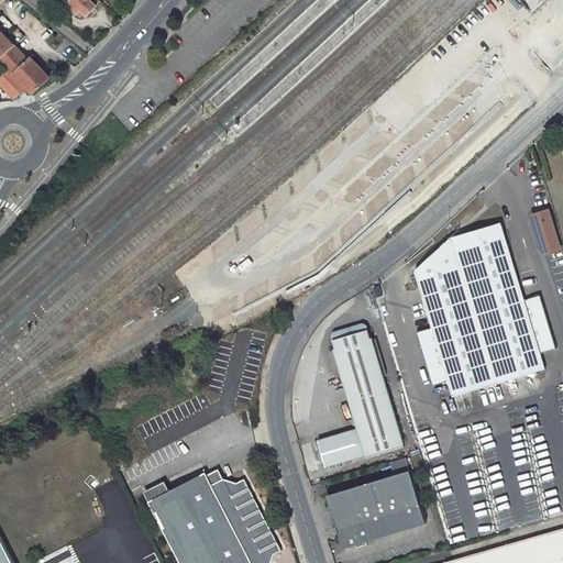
[(37,0),(36,1),(52,14),(62,3),(57,0),(37,0)]
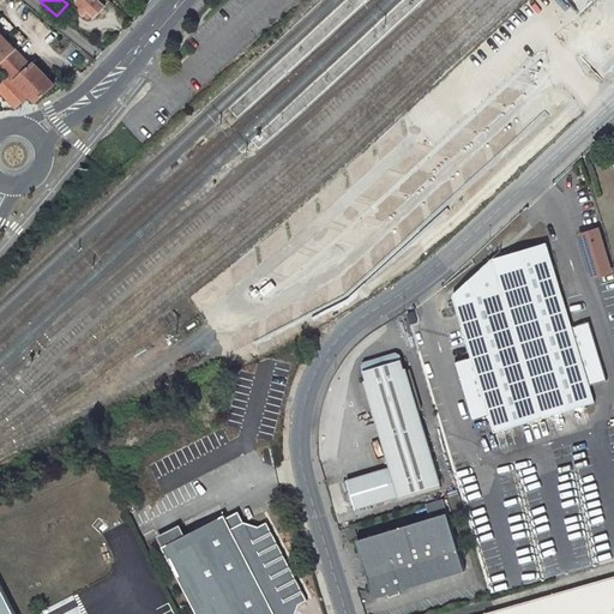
[(71,7),(85,20),(89,16),(94,20),(103,10),(100,5),(104,0),(77,0),(78,1),(71,7)]
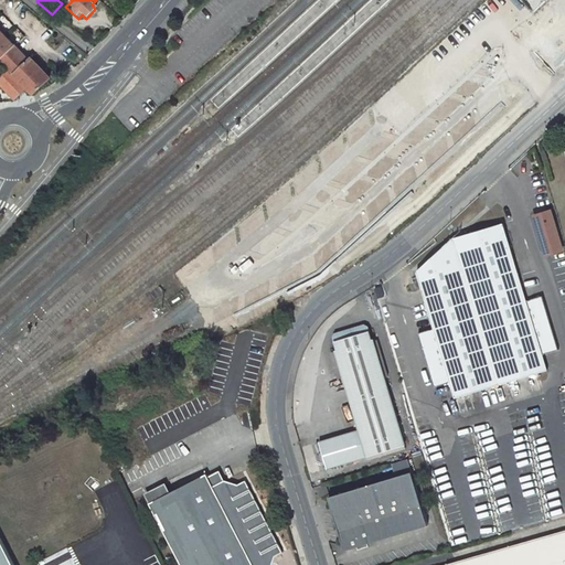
[(510,4),(505,0),(488,0),(487,2),(498,16),(510,4)]
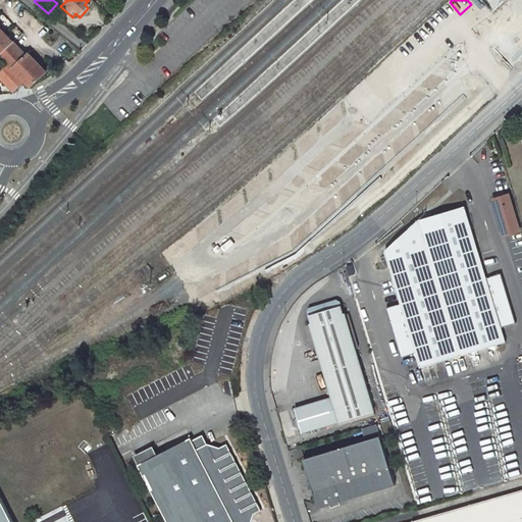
[(0,30),(0,56),(6,63),(23,81),(30,87),(46,71),(28,53),(25,56),(0,30)]
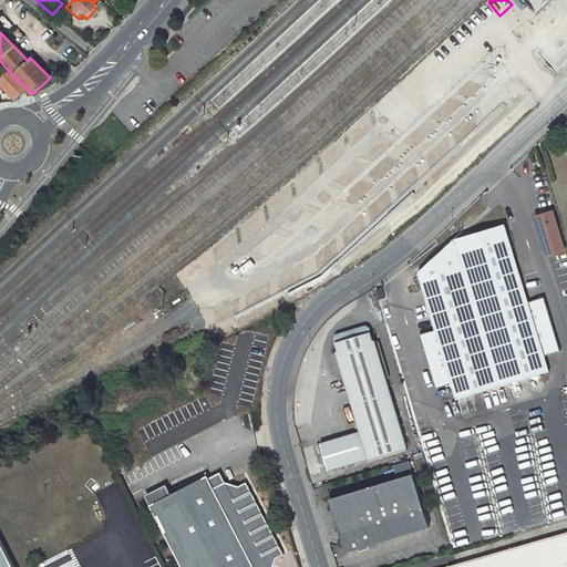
[(7,69),(0,74),(0,84),(14,99),(26,88),(7,69)]
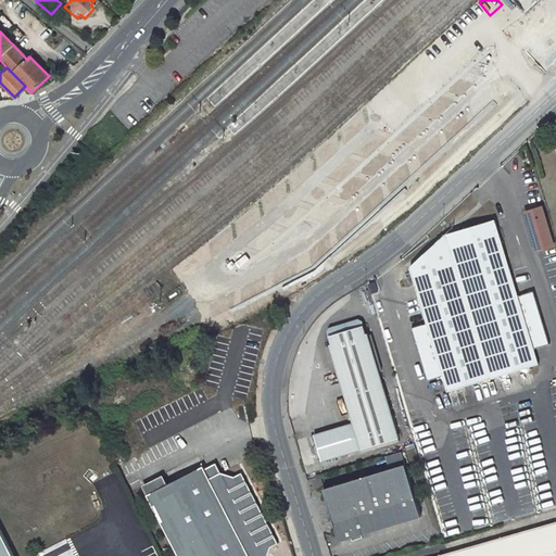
[(541,207),(526,213),(538,251),(553,247),(541,207)]
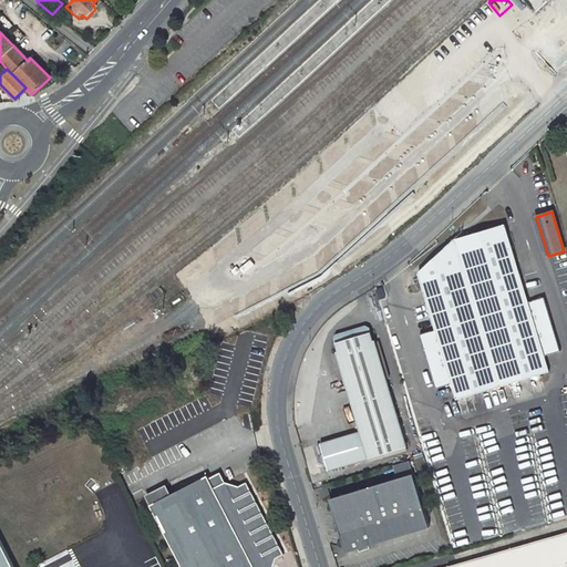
[(505,226),(453,240),(424,290),(435,330),(420,334),(436,389),(452,384),(457,400),(549,371),(544,356),(560,350),(544,296),(528,301),(505,226)]
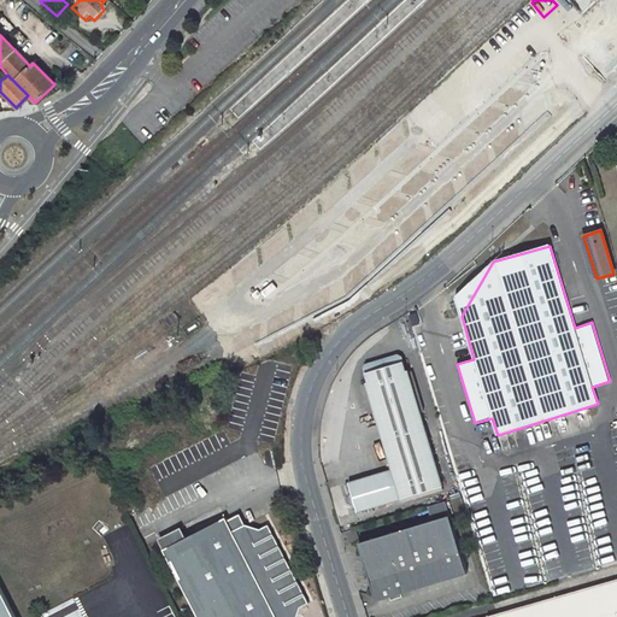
[(354,516),(444,488),(407,369),(405,368),(401,359),(394,354),(385,358),(381,362),(377,360),(365,364),(362,371),(364,381),(363,385),(389,472),(345,486),(354,516)]
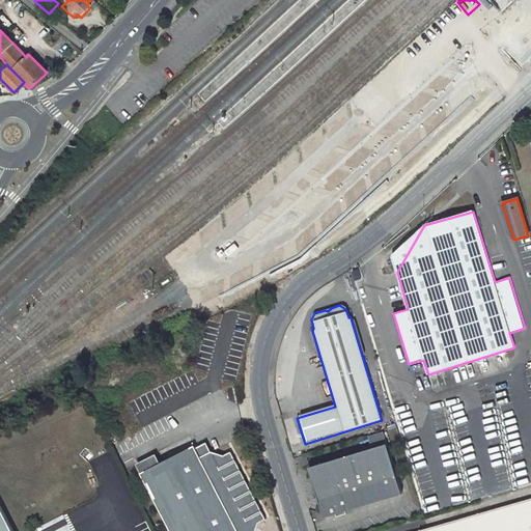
[(325,516),(387,498),(402,493),(384,432),(370,437),(374,448),(372,449),(367,450),(310,468),(325,516)]
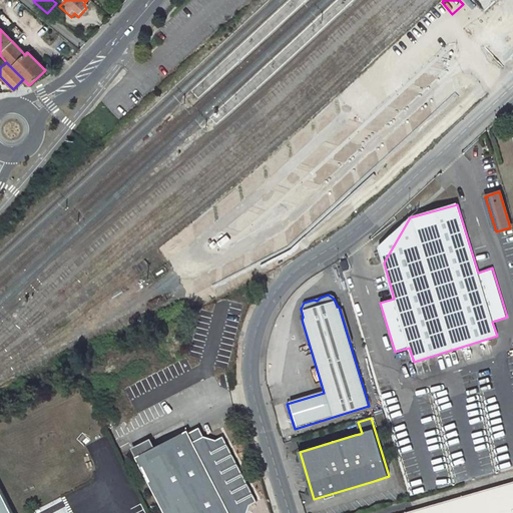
[(362,433),(358,422),(351,424),(355,435),(360,434),(362,433)]
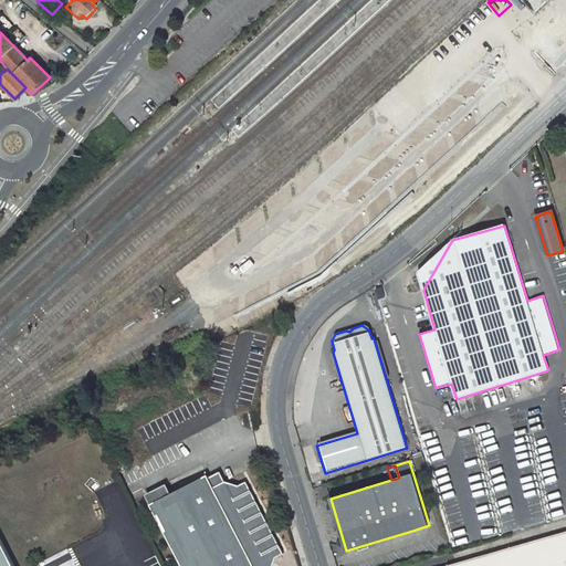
[(148,496),(182,565),(279,565),(280,563),(287,559),(251,485),(242,489),(227,484),(223,479),(215,483),(212,479),(175,496),(169,485),(148,496)]
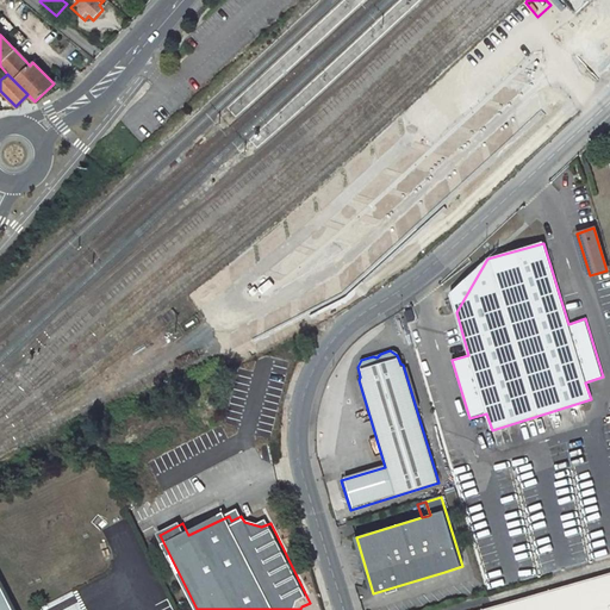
[(609,609),(609,574),(489,609),(609,609)]
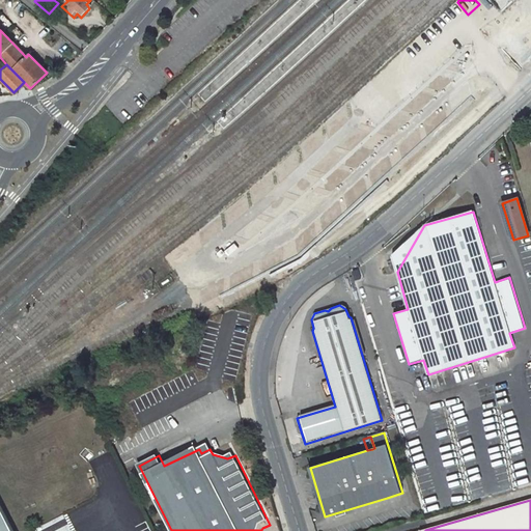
[(12,530),(0,504),(0,530),(12,530)]
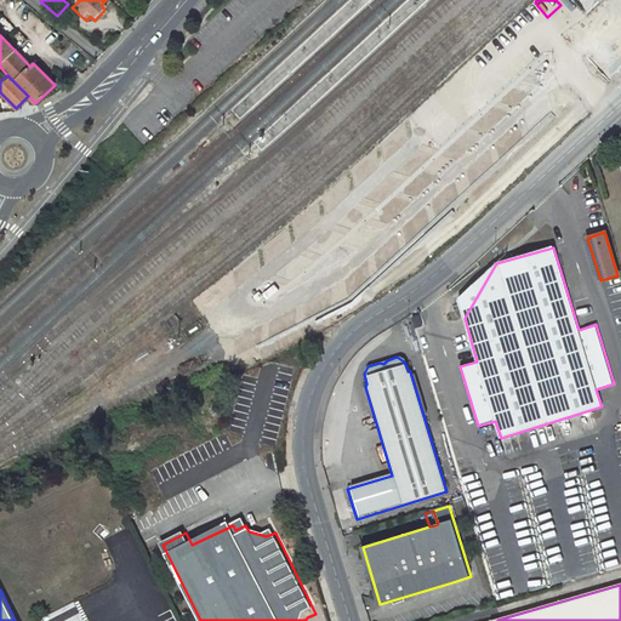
All buildings are outlined.
